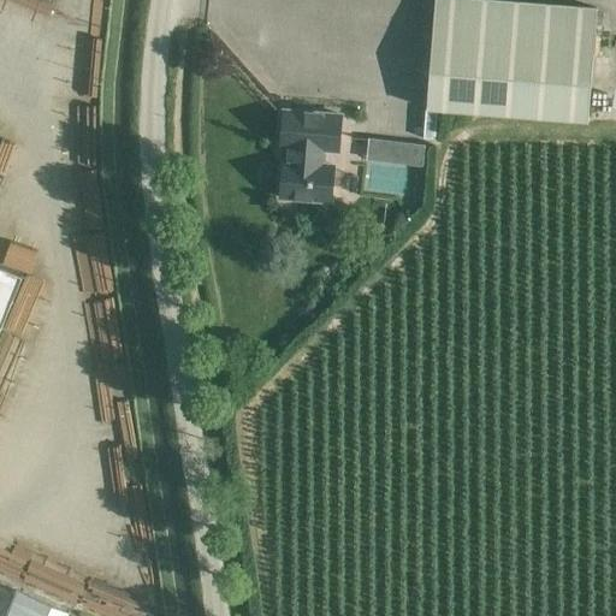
[(497,0),(434,0),(426,108),(588,120),(597,7),(497,0)]
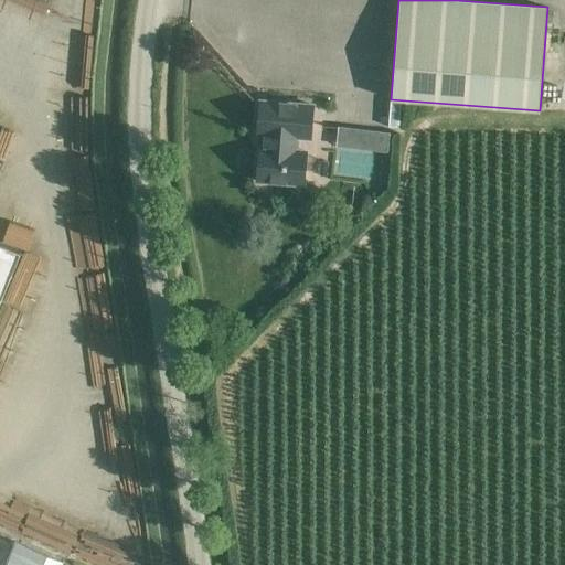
[(259,147),(256,181),(304,184),(306,151),(297,150),(298,138),(311,138),(313,104),(259,100),(257,135),(263,135),(262,147),(259,147)]
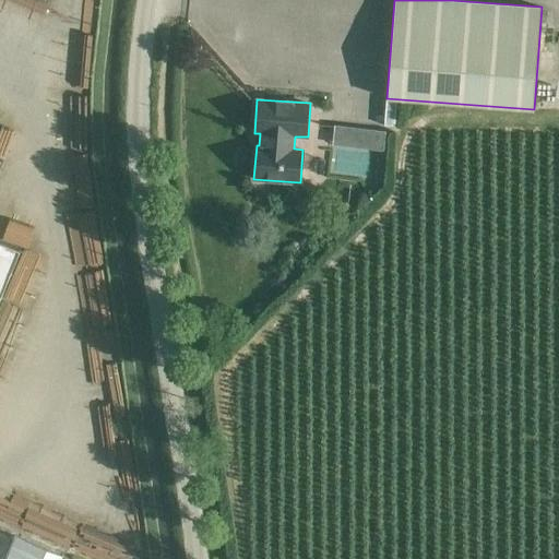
[(385,132),(367,130),(365,150),(383,152),(385,132)]
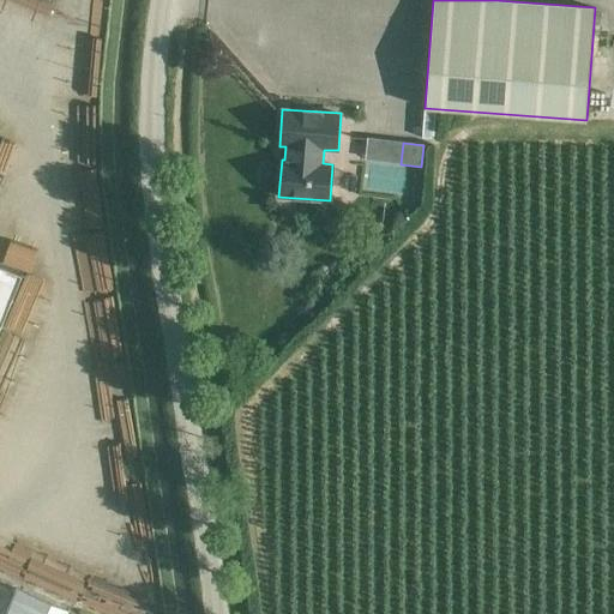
[(0,323),(22,272),(0,263),(0,323)]
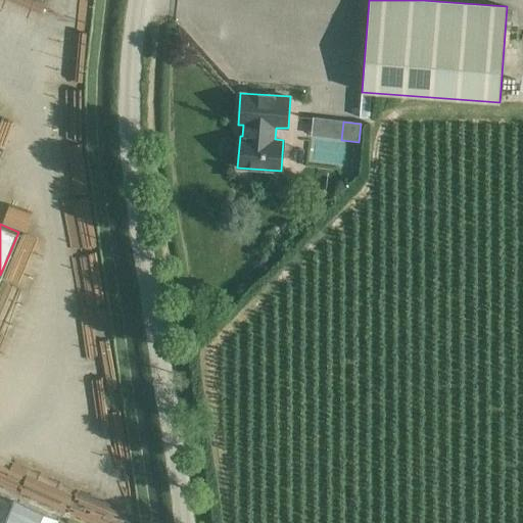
[(88,253),(101,250),(96,227),(84,229),(88,253)]
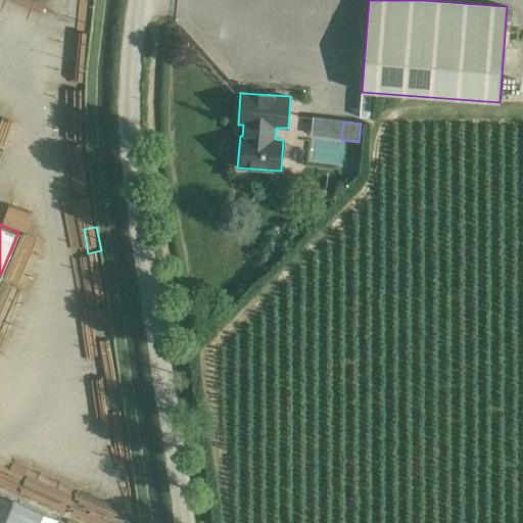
[(56,522),(58,519),(13,501),(3,522),(56,522)]
